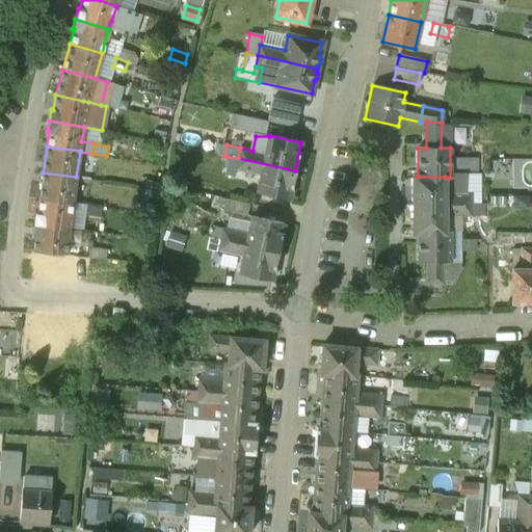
[(238,158),(229,157),(224,175),(234,176),(236,169),(235,168),(238,158)]
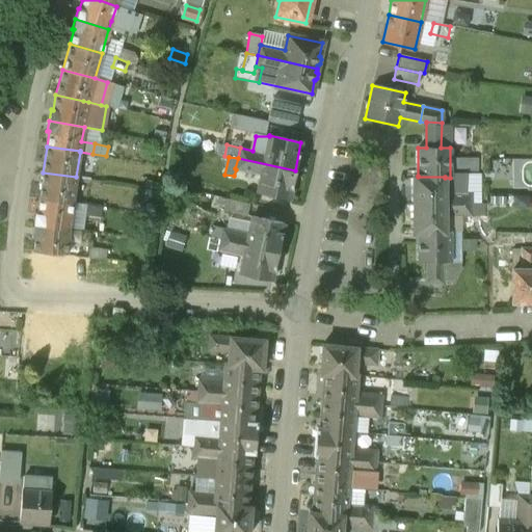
[(295,170),(238,158),(235,168),(236,169),(261,175),(257,192),(289,200),(295,170)]
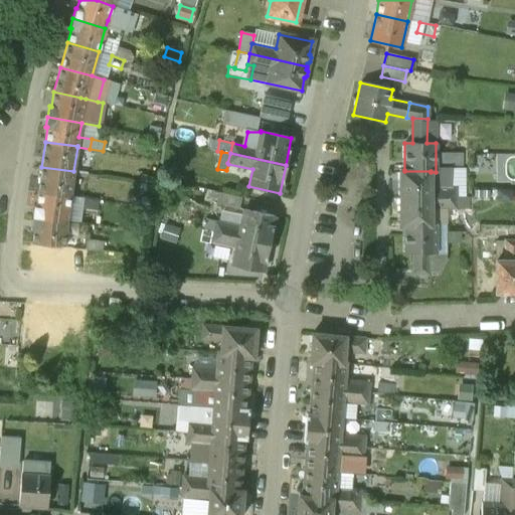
[(73,171),(41,167),(37,192),(70,195),(73,171)]
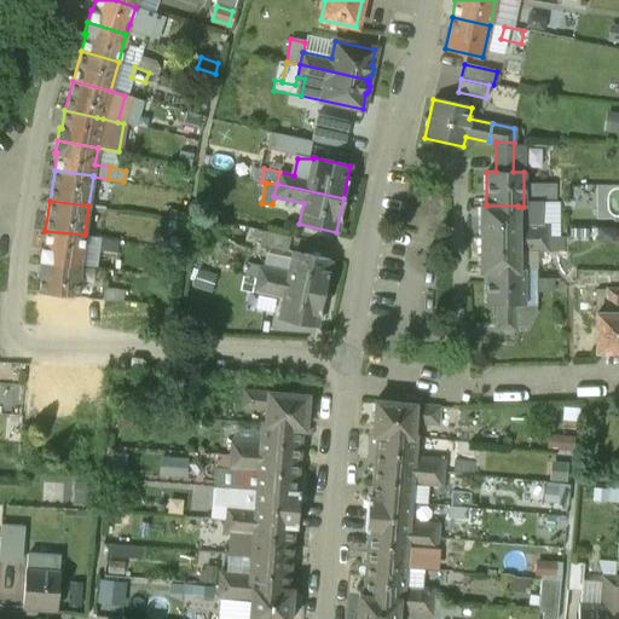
[(518,206),(486,206),(486,204),(480,204),(480,238),(548,238),(548,225),(518,225),(518,207),(518,206)]
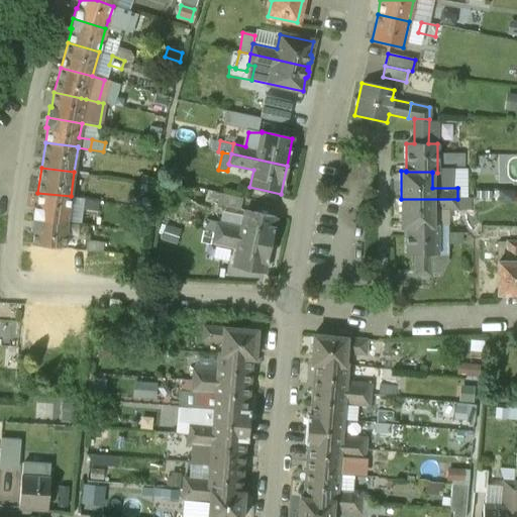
[(177,190),(168,186),(162,197),(171,201),(177,190)]
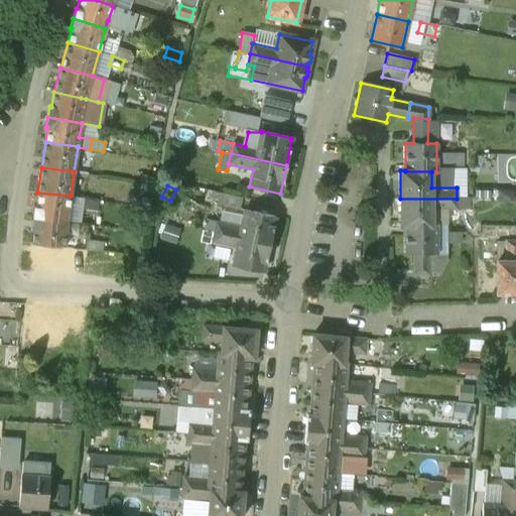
[(503,189),(491,189),(491,202),(502,202),(503,189)]
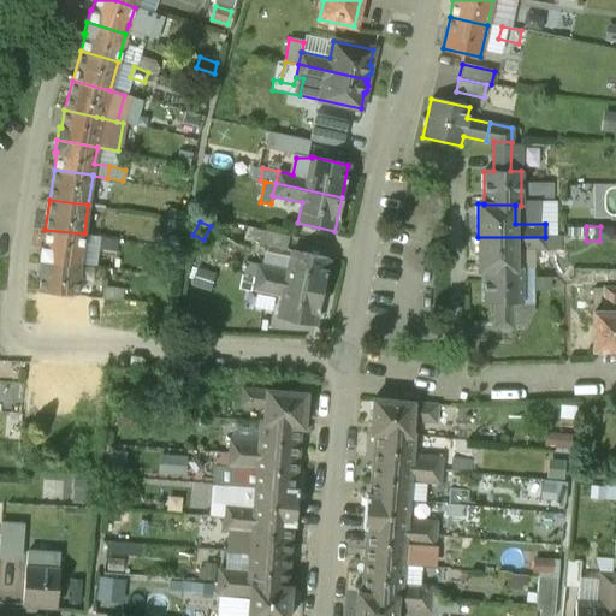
[(84,234),(45,230),(42,247),(41,247),(39,260),(80,262),(84,234)]
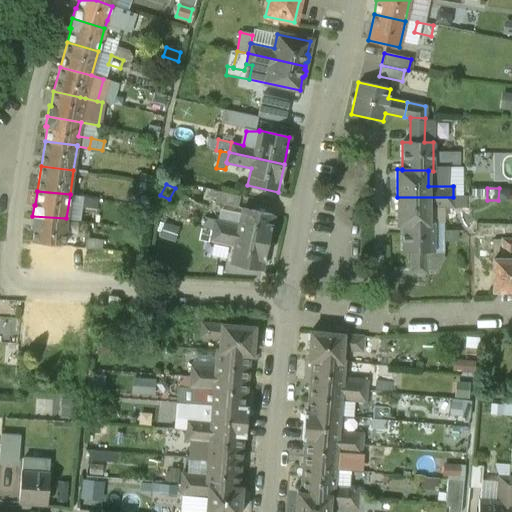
[(239,196),(217,191),(214,202),(237,207),(239,196)]
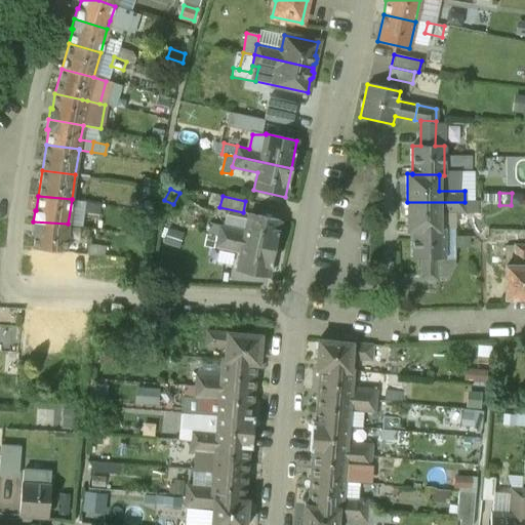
[(152,201),(136,199),(135,206),(151,209),(152,201)]
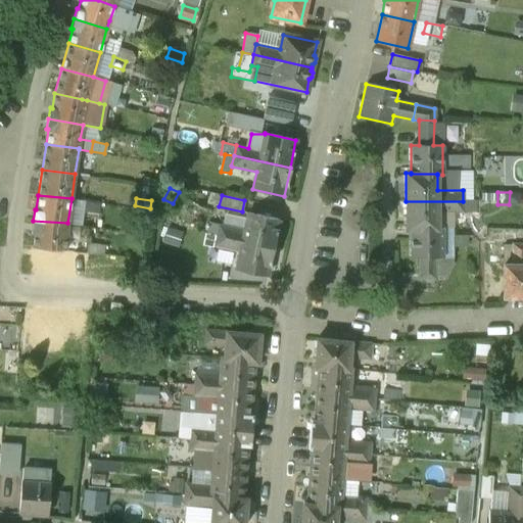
[(99,202),(83,200),(82,211),(98,214),(99,202)]
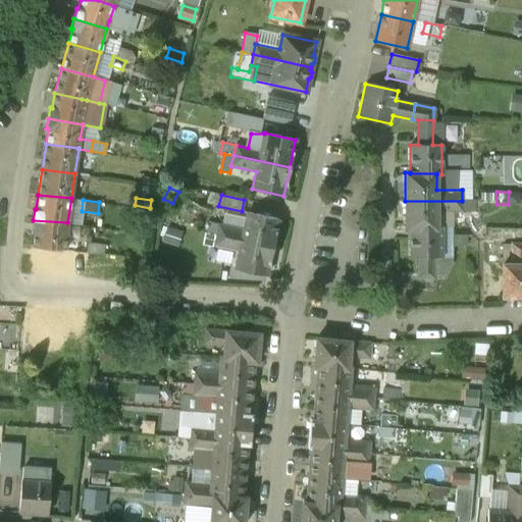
[(462,201),(405,201),(405,228),(410,229),(410,228),(436,228),(436,226),(436,212),(462,211),(462,201)]
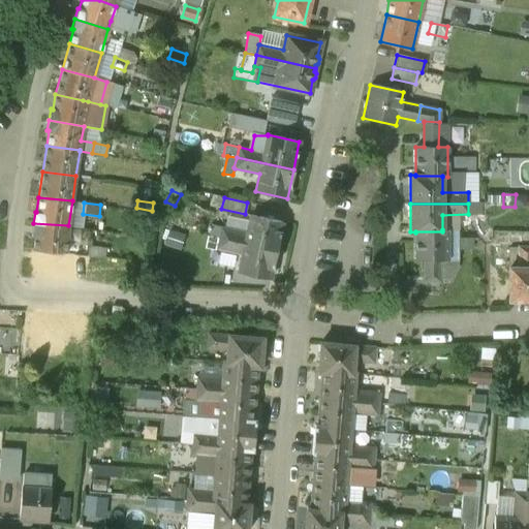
[(282,222),(250,215),(246,232),(221,227),(219,238),(276,250),(282,222)]
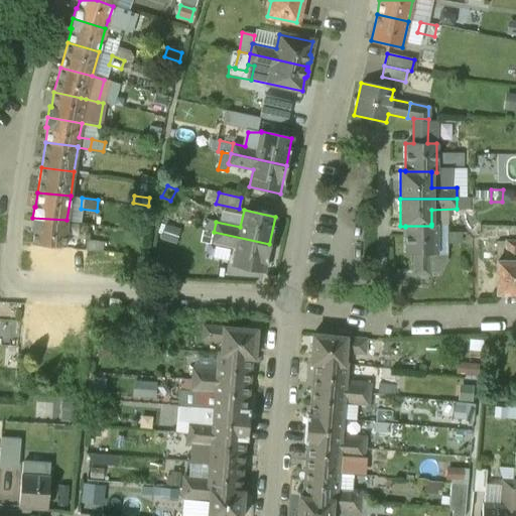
[(67,220),(32,218),(31,228),(33,228),(32,243),(65,245),(67,220)]
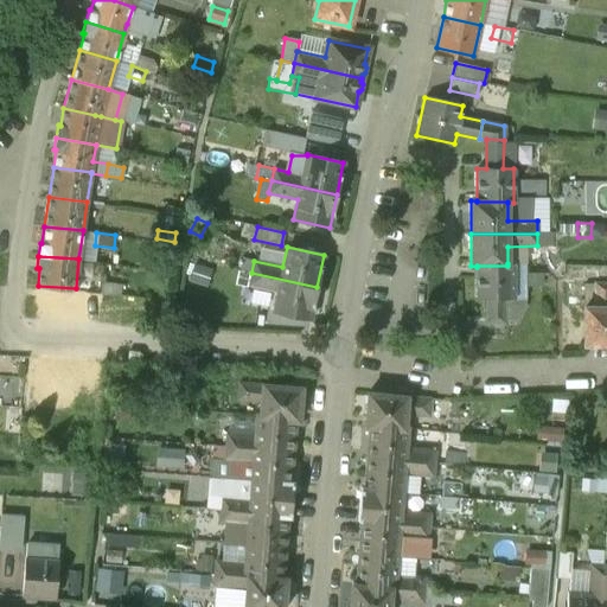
[(254,261),(242,259),(240,270),(251,273),(254,261)]
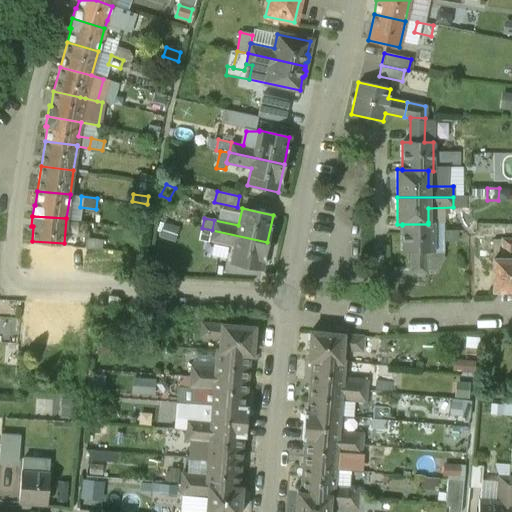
[(428,224),(402,224),(402,225),(402,251),(410,251),(410,271),(424,271),(436,271),(443,259),(442,222),(428,222),(428,224)]
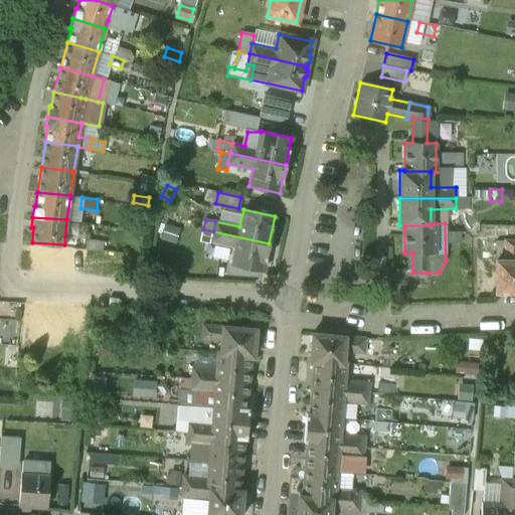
[(174,229),(165,224),(160,234),(169,239),(174,229)]
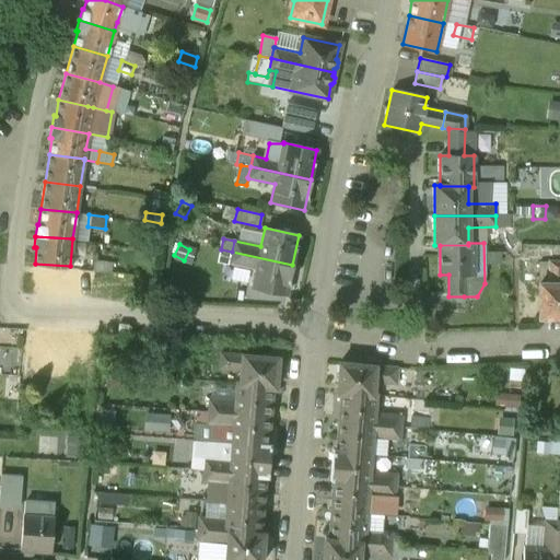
[(232,252),(221,249),(219,260),(230,263),(232,252)]
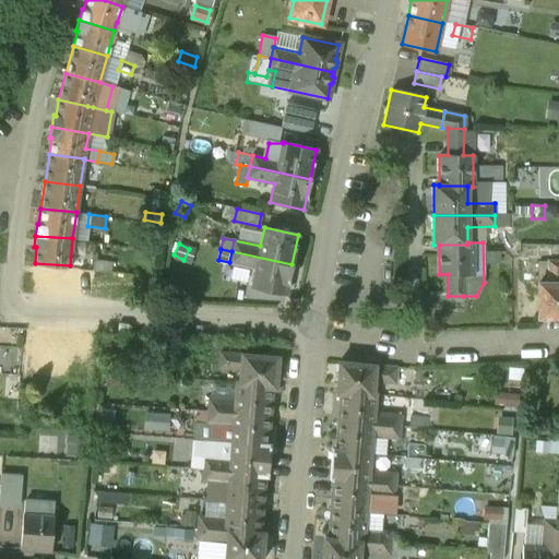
[(292,264),(232,251),(229,262),(256,269),(251,287),(285,294),(292,264)]
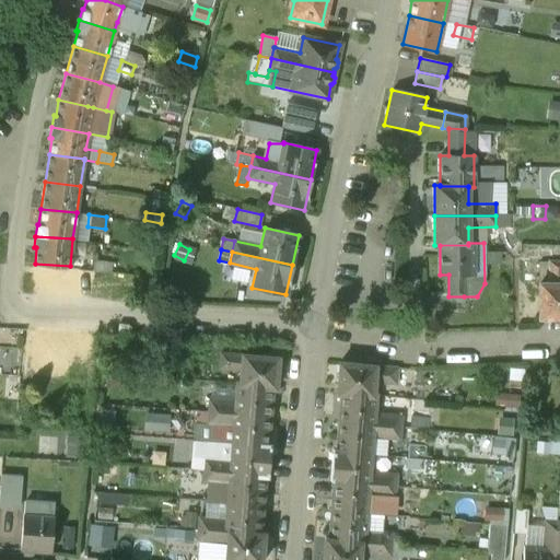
[(107,261),(96,260),(95,270),(106,271),(106,270),(107,261)]
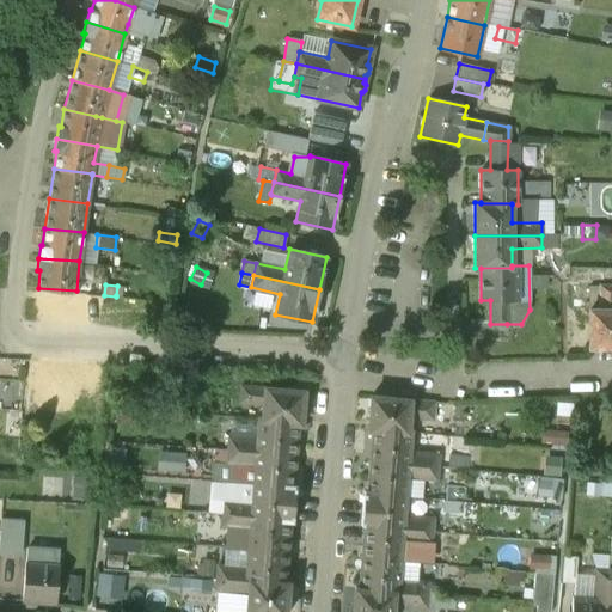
[(611,285),(599,286),(599,308),(588,308),(588,347),(611,347),(611,285)]
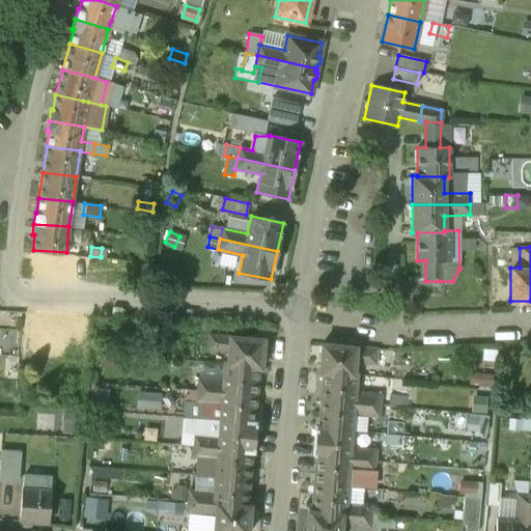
[(66,252),(33,250),(30,295),(29,309),(31,309),(31,310),(45,311),(45,310),(47,310),(47,311),(61,312),(61,311),(62,311),(63,297),(66,252)]
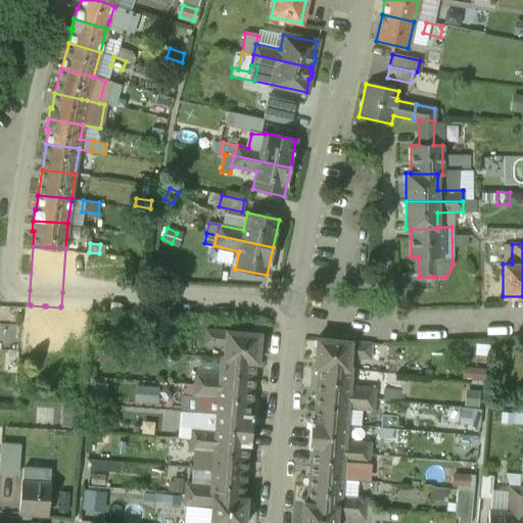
[(89,252),(87,263),(112,266),(114,254),(99,252),(99,253),(89,252)]
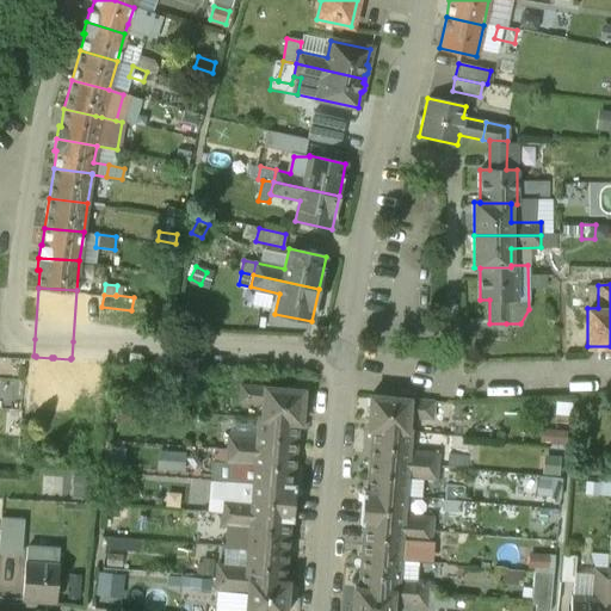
[(303,389),(264,386),(264,387),(240,384),(239,401),(263,403),(261,418),(260,419),(296,423),(296,424),(301,424),(303,389)]
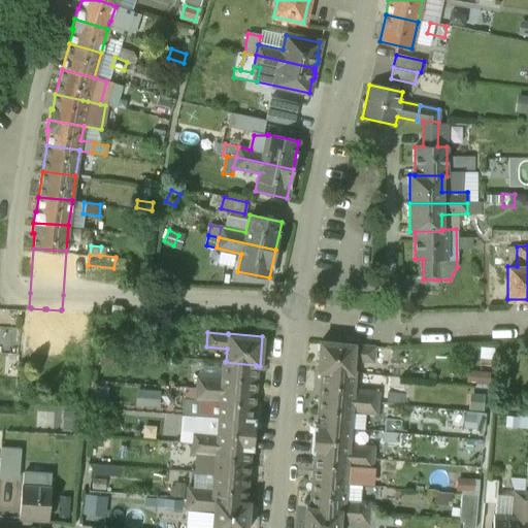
[(38,337),(29,337),(29,348),(37,348),(38,337)]
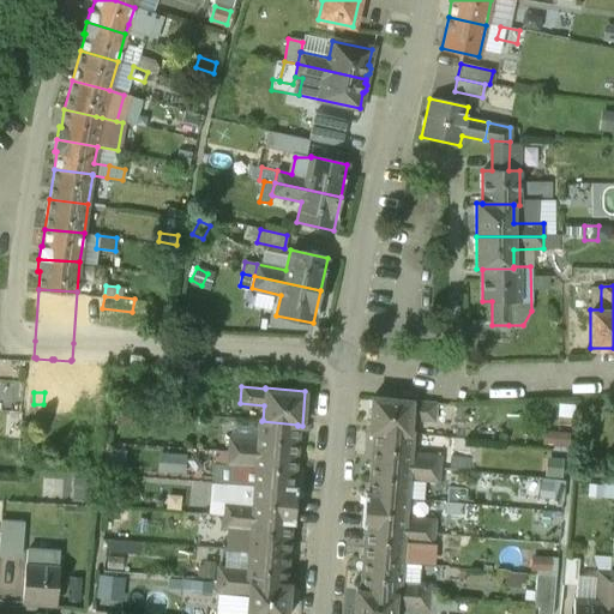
[(411,401),(372,397),(368,432),(373,432),(373,431),(409,434),(409,433),(410,419),(434,421),(435,403),(411,401)]
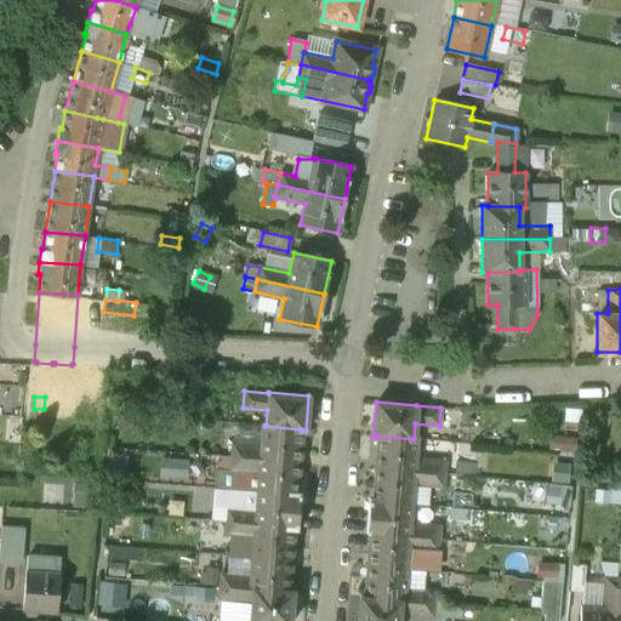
[(301,429),(265,426),(266,425),(263,425),(261,445),(231,443),(229,456),(297,461),(301,431),(301,429)]
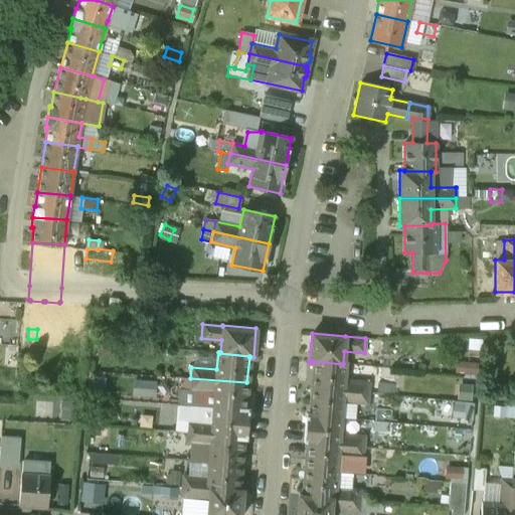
[(343,364),(313,361),(313,362),(311,388),(367,393),(368,382),(343,380),(345,363),(343,363),(343,364)]
